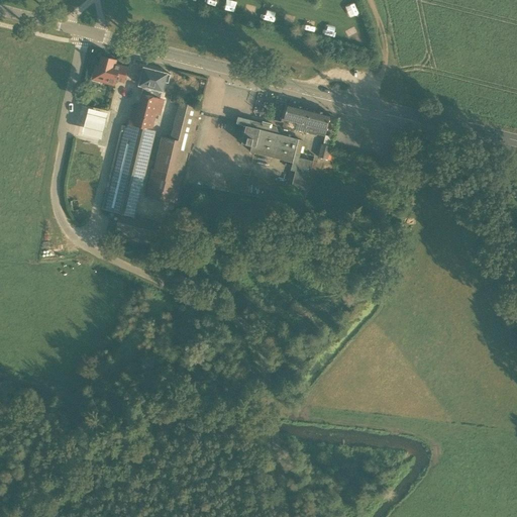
[(267,18),(273,20),(276,13),(269,10),(267,18)]
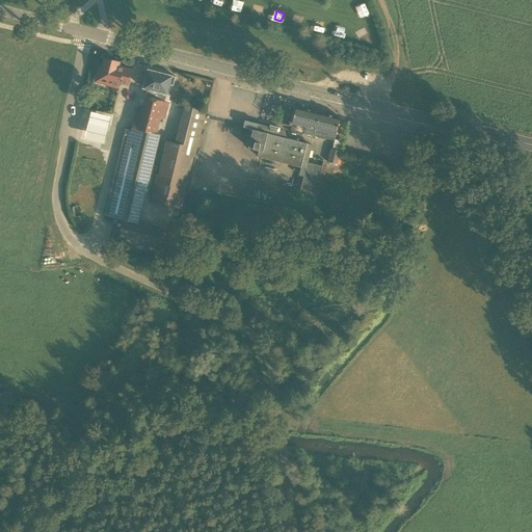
[(120,87),(121,84),(127,86),(131,70),(123,68),(123,70),(118,69),(120,62),(105,58),(102,69),(100,68),(98,77),(108,79),(107,84),(120,87)]
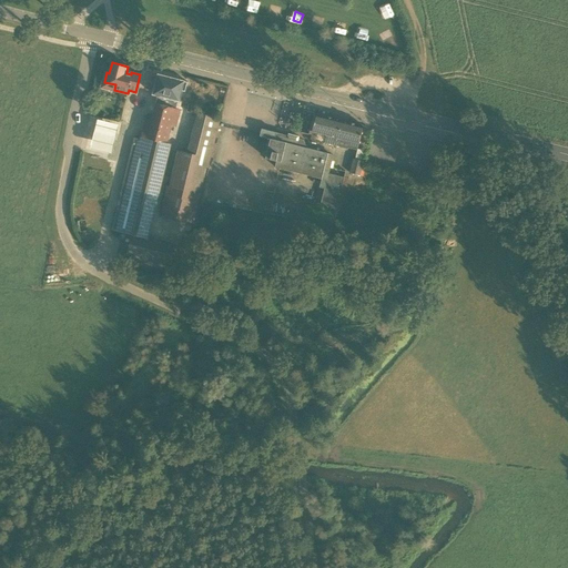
[(125,259),(169,270),(174,245),(149,240),(172,144),(165,142),(170,124),(175,127),(182,101),(175,100),(181,79),(164,75),(148,137),(141,135),(140,139),(134,138),(112,230),(132,234),(125,259)]
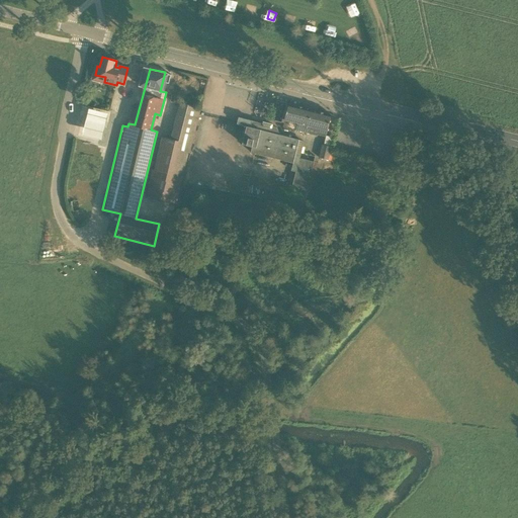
[(190,153),(201,108),(180,102),(171,138),(163,136),(155,169),(153,169),(146,195),(176,203),(188,153),(190,153)]
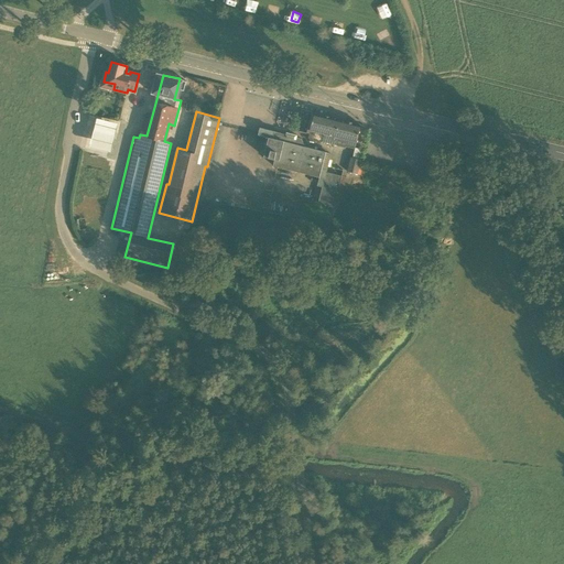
[(339,119),(315,114),(314,112),(308,138),(310,139),(310,141),(315,142),(316,140),(334,144),(335,137),(335,136),(339,119)]
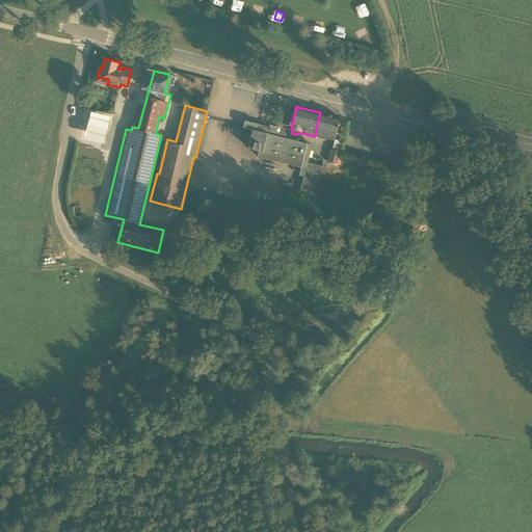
[(335,139),(340,117),(320,112),(316,128),(316,129),(315,136),(326,139),(326,137),(335,139)]
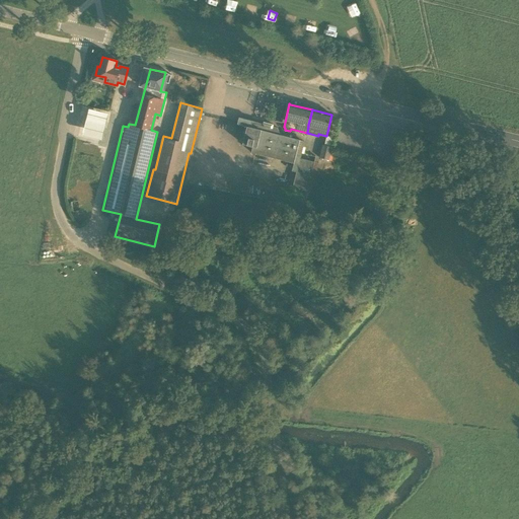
[(255,153),(284,161),(294,163),(300,140),(281,135),(278,128),(239,118),(237,124),(247,127),(242,144),(256,148),(255,153)]
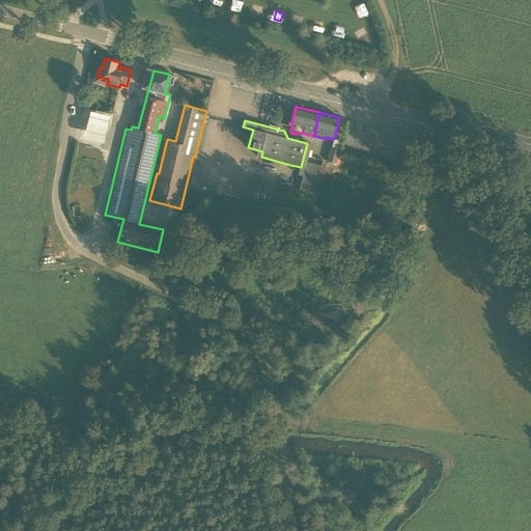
[(330,147),(328,161),(337,163),(340,150),(330,147)]
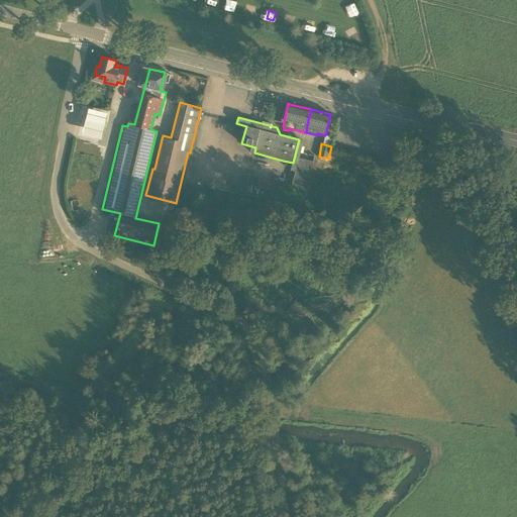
[(299,159),(292,186),(306,190),(313,162),(299,159)]
